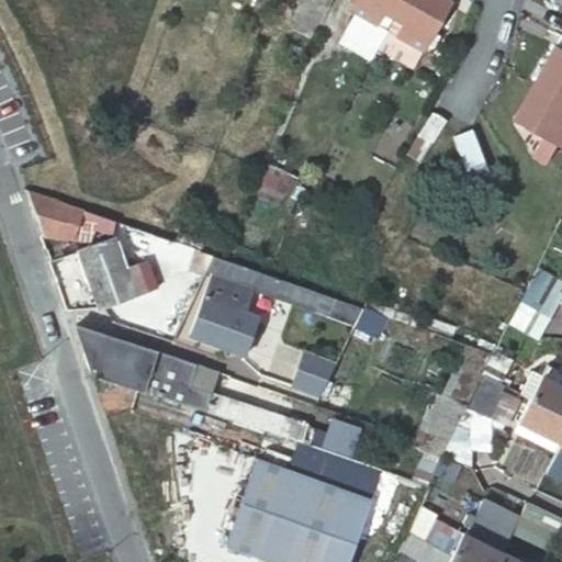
[(296,0),(267,0),(262,13),(291,21),(296,0)]
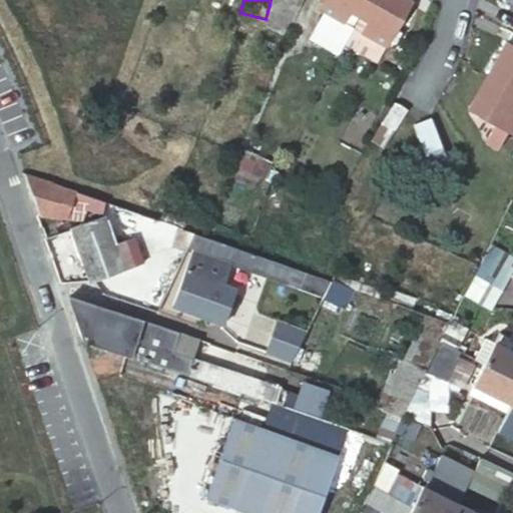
[(348,12),(357,17),(366,0),(323,0),(318,11),(342,23),(348,12)]
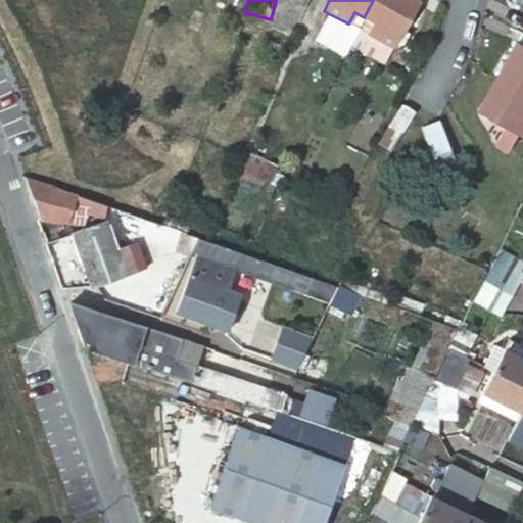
[(415,0),(373,0),(364,17),(375,21),(368,35),(392,48),(418,1),(415,0)]
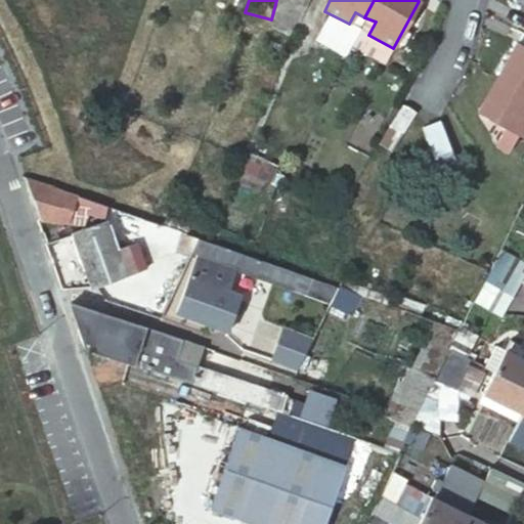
[(522,91),(523,92),(523,48),(517,44),(498,77),(522,91)]
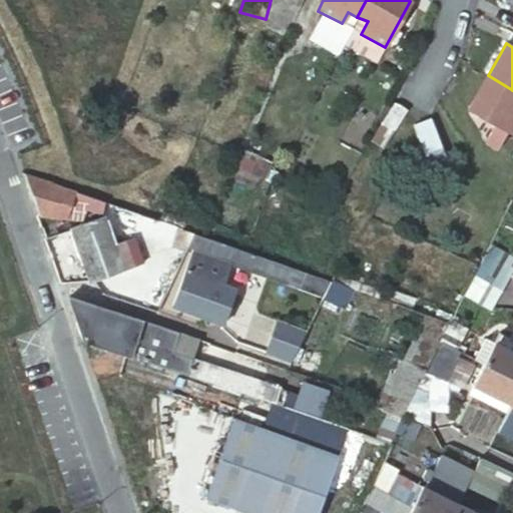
[(512,90),(511,89),(488,75),(468,109),(512,133),(512,90)]
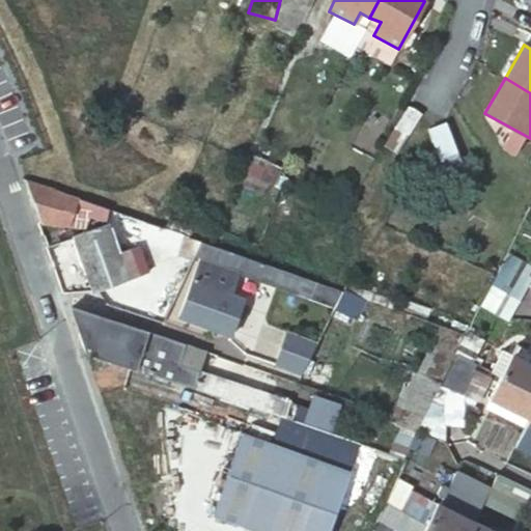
[(421,113),(407,106),(383,146),(396,154),(421,113)]
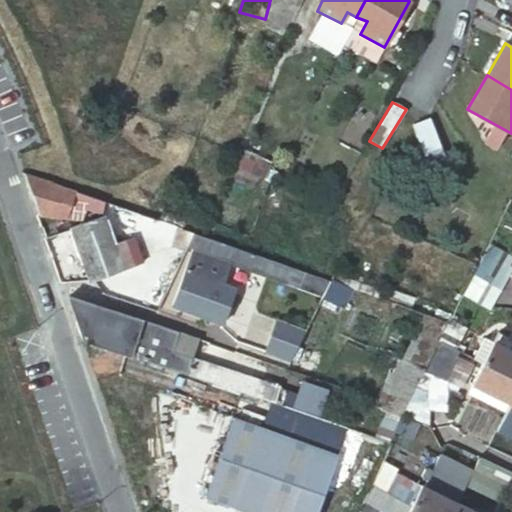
[(428,117),(412,124),(418,138),(399,172),(420,182),(427,163),(442,159),(428,117)]
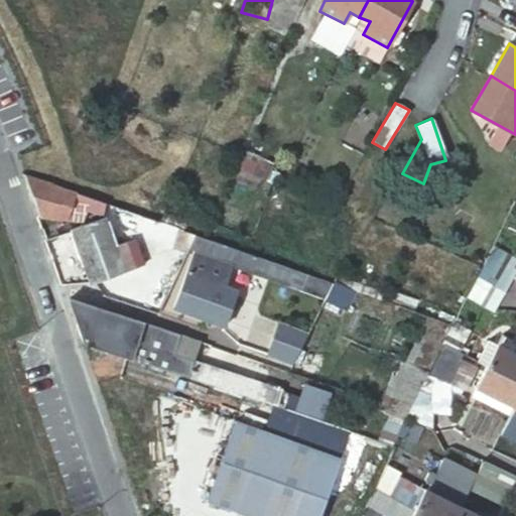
[(94,199),(23,174),(38,217),(75,219),(81,209),(104,217),(154,235),(154,232),(177,240),(144,312),(156,316),(185,251),(194,234),(94,199)]
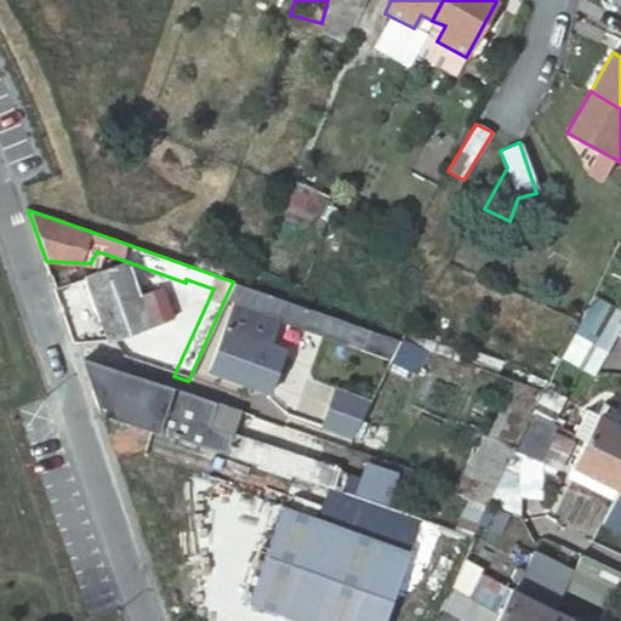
[(138,296),(125,261),(84,278),(108,340),(170,317),(160,289),(138,296)]
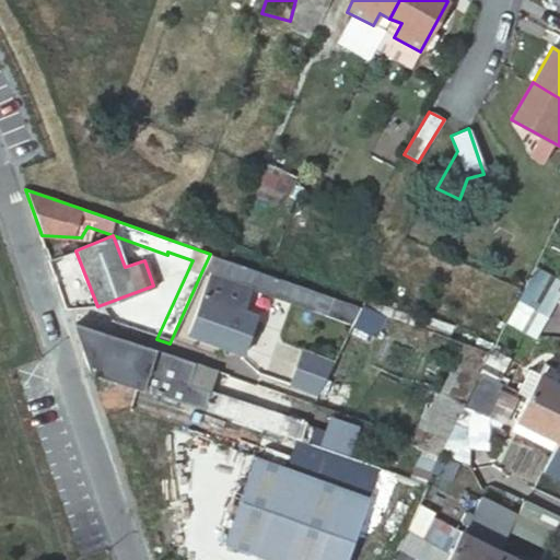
[(315,292),(210,254),(201,272),(208,275),(251,289),(351,325),(360,307),(315,292)]
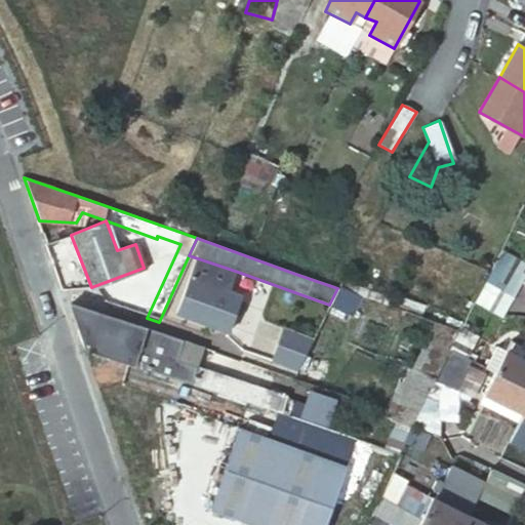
[(195,257),(189,278),(228,291),(235,271),(195,257)]
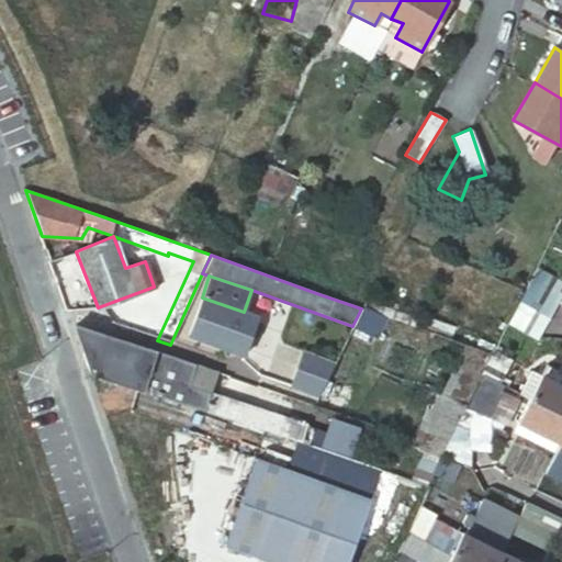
[(519,301),(548,319),(561,296),(529,278),(519,301)]
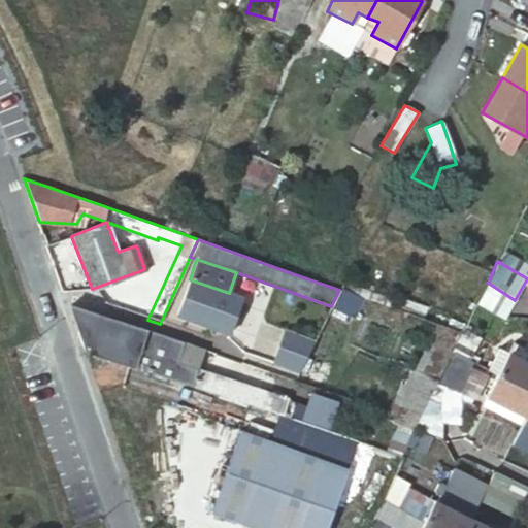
[(144,269),(92,289),(97,303),(160,278),(155,264),(144,269)]
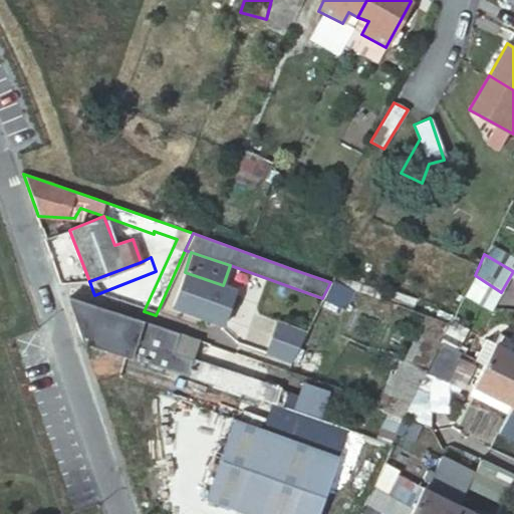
[(235,289),(185,272),(173,306),(223,324),(235,289)]
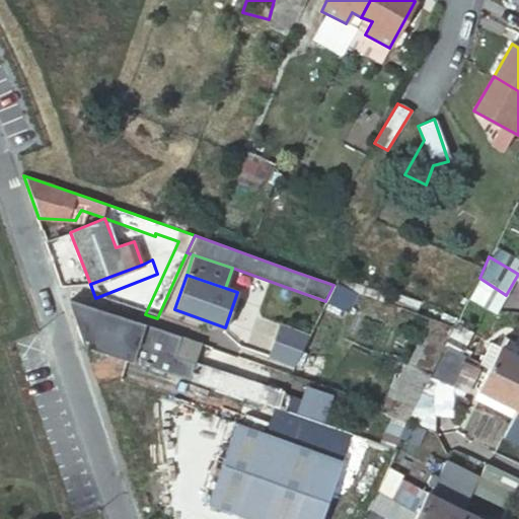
[(496,312),(506,295),(479,278),(469,297),(496,312)]
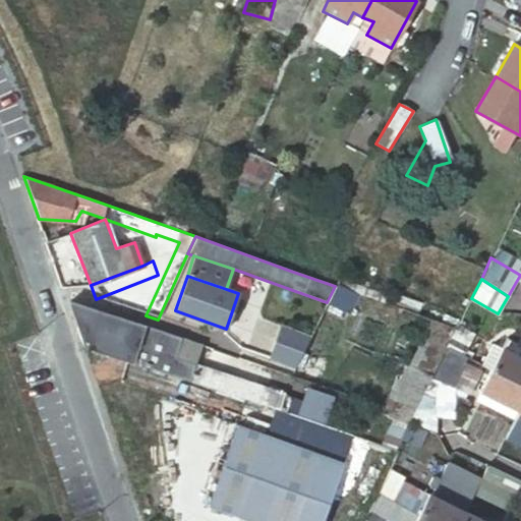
[(389,407),(412,414),(430,377),(446,347),(456,328),(363,295),(353,322),(382,333),(383,327),(406,334),(408,329),(423,334),(408,366),(404,365),(389,407)]
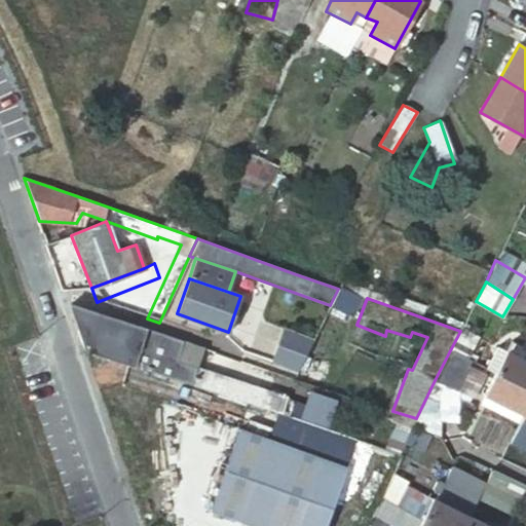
[(69,303),(84,350),(180,381),(289,417),(294,401),(175,362),(182,341),(69,303)]
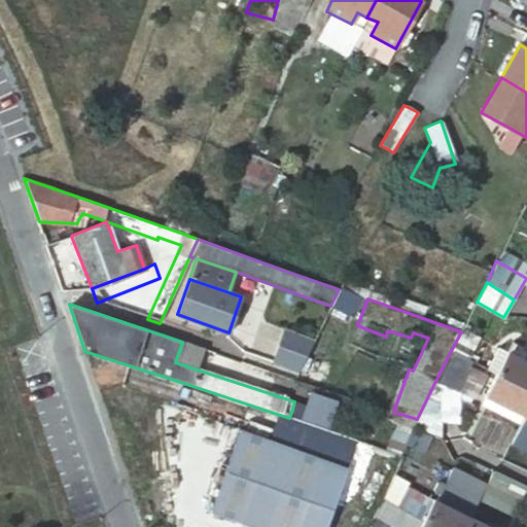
[(271,362),(296,372),(307,353),(277,343),(271,362)]
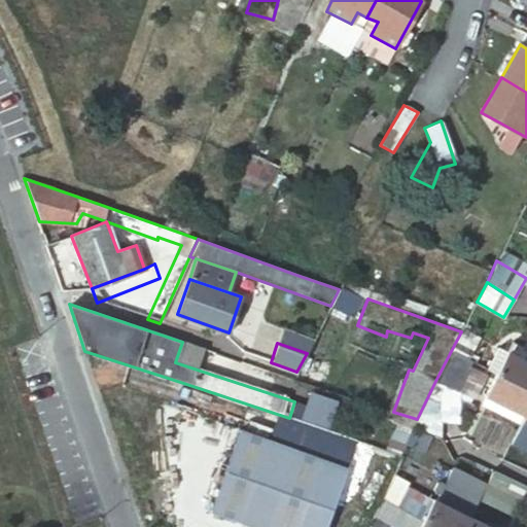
[(526,389),(526,354),(524,361),(517,357),(522,348),(512,343),(495,374),(526,389)]
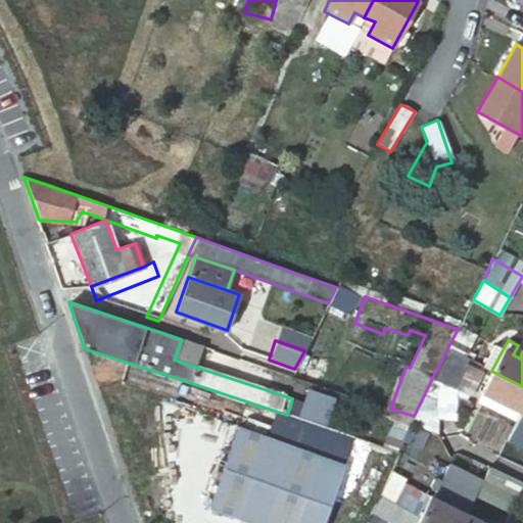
[(520,359),(522,351),(522,347),(518,345),(513,354),(520,359)]
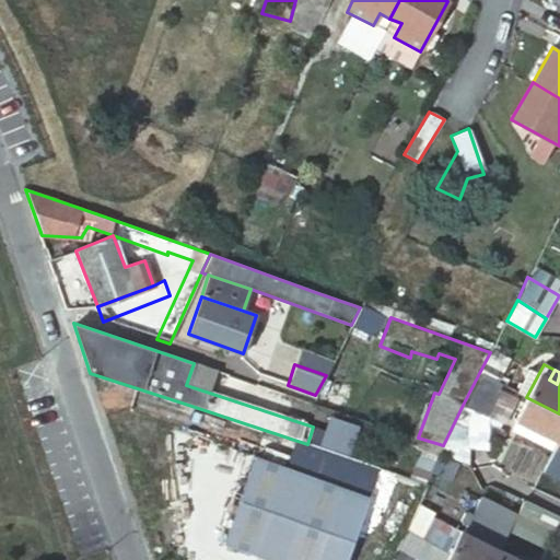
[(500,383),(479,373),(465,406),(487,417),(501,384),(500,383)]
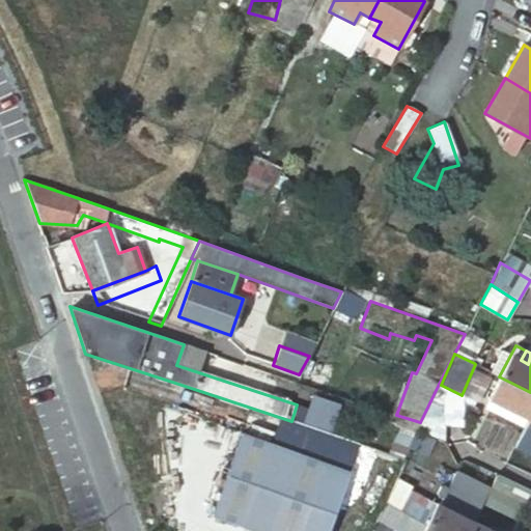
[(506,408),(526,418),(530,407),(530,392),(499,376),(488,398),(497,402),(496,406),(505,410),(506,408)]
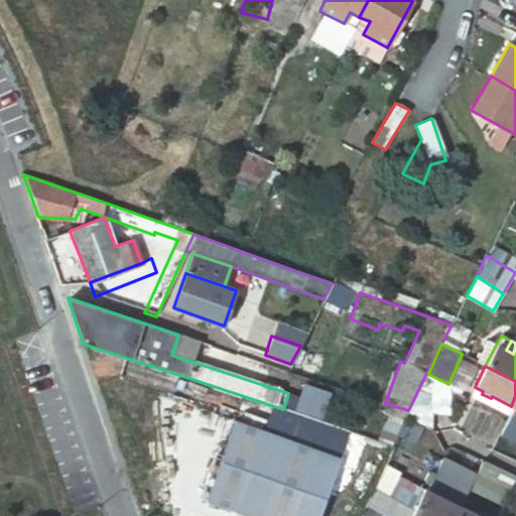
[(408,410),(404,417),(431,427),(431,414),(448,414),(448,384),(428,374),(426,373),(408,410)]
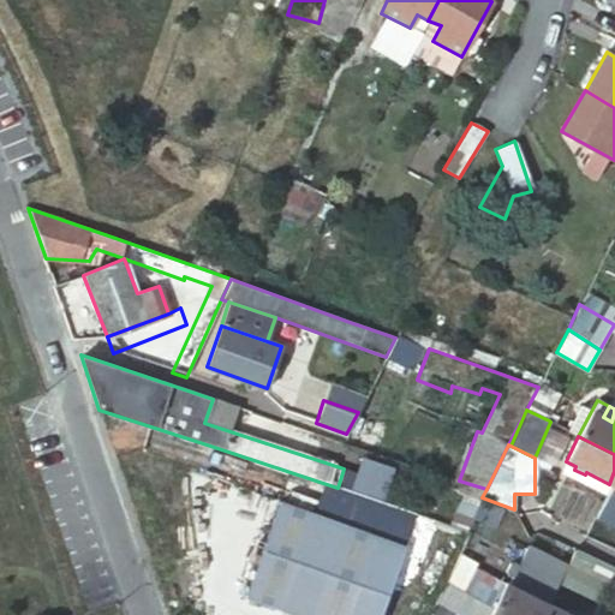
[(363,458),(352,488),(383,499),(394,469),(363,458)]
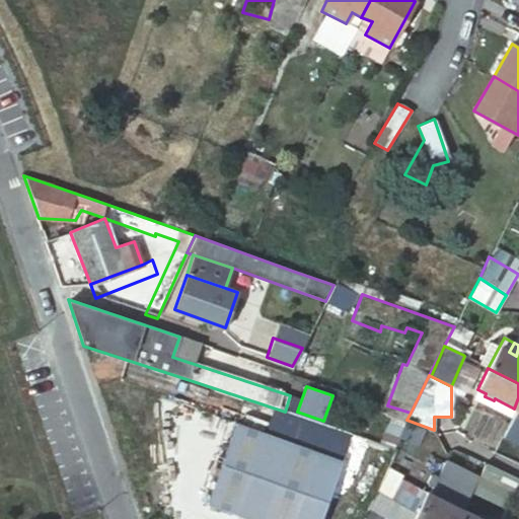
[(518,397),(514,409),(517,410),(503,439),(518,446),(518,397)]
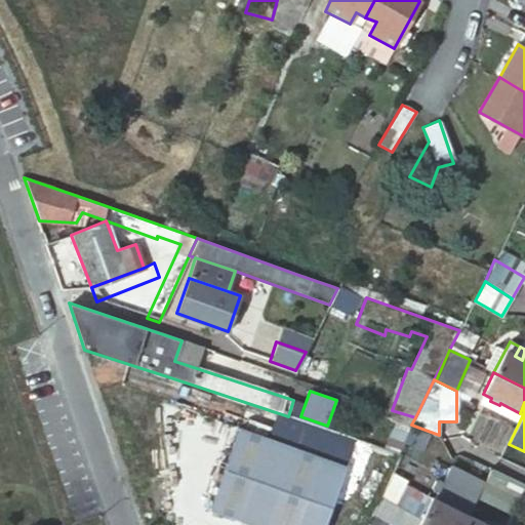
[(389,420),(409,429),(411,425),(415,417),(392,410),(389,420)]
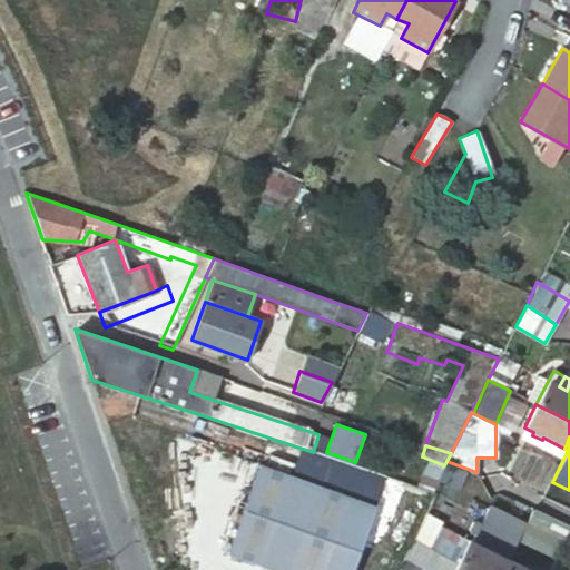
[(301,448),(291,480),(253,468),(225,557),(267,569),(351,569),(372,505),(356,500),(365,470),(313,452),(301,448)]
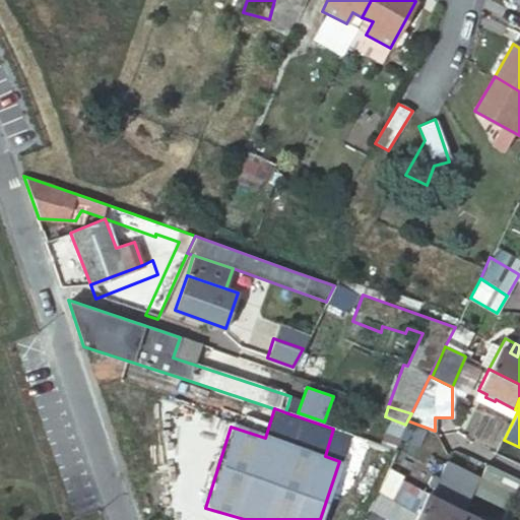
[(400,441),(418,448),(426,431),(407,424),(400,441)]
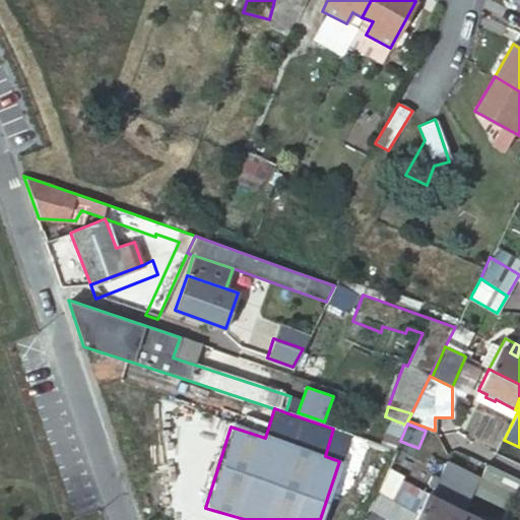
[(446,464),(439,477),(432,474),(427,476),(424,483),(426,489),(429,490),(427,494),(397,477),(399,473),(385,466),(374,490),(416,514),(412,519),(458,519),(463,511),(476,484),(479,478),(446,464)]
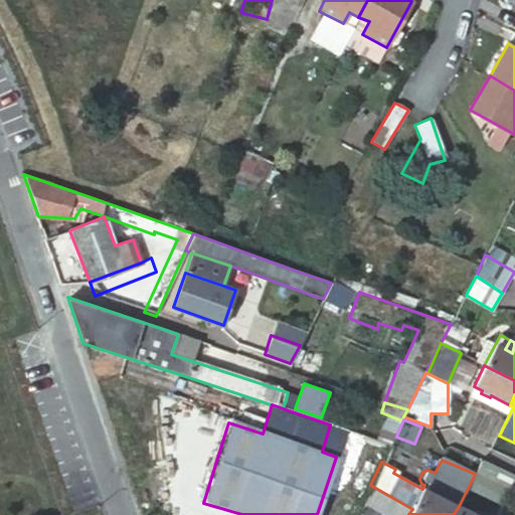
[(513,474),(482,460),(473,480),(504,494),(513,474)]
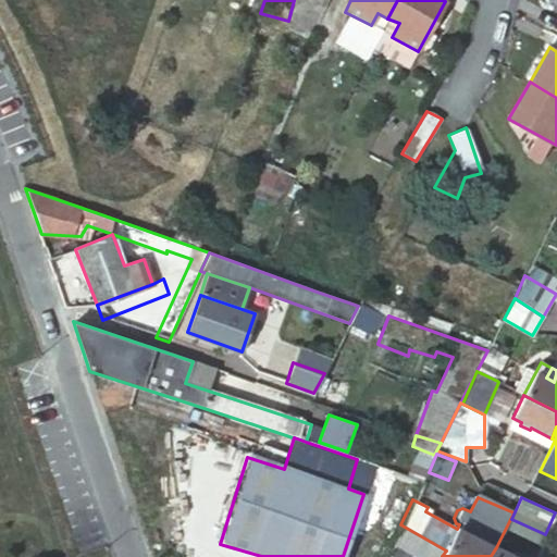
[(517,556),(496,547),(491,556),(517,556)]
